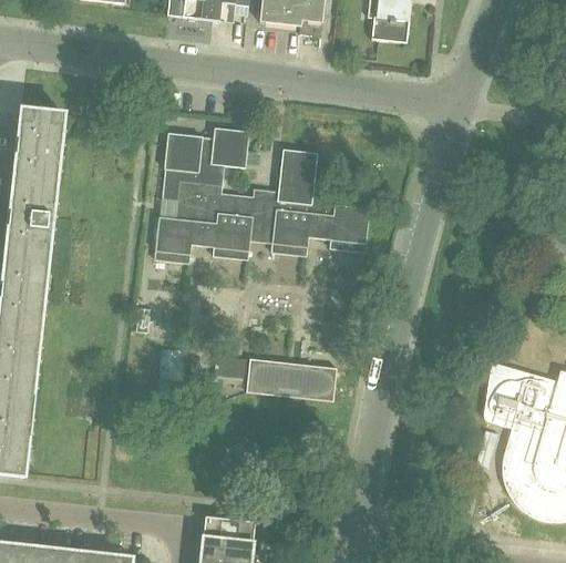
[(233,20),(234,4),(235,0),(247,0),(246,7),(247,7),(248,0),(167,0),(166,13),(233,20)]
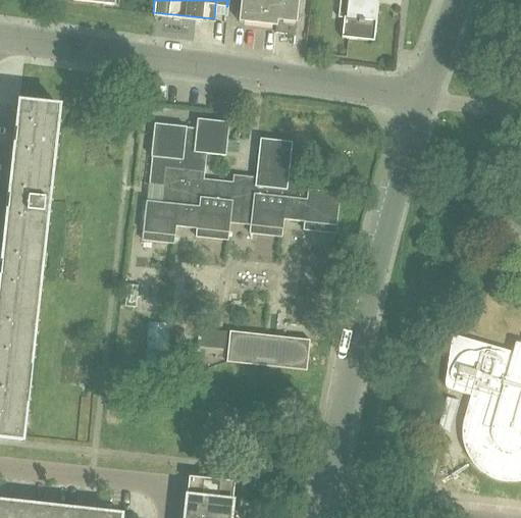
[(240,0),(238,18),(275,22),(274,30),(295,32),(298,0),(240,0)]
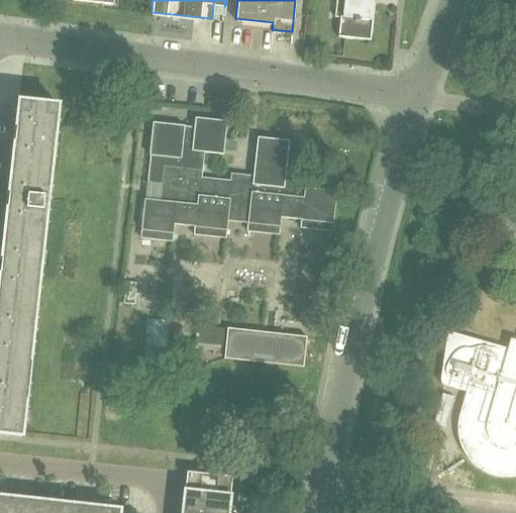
[(340,0),(337,34),(370,38),(374,0),(340,0)]
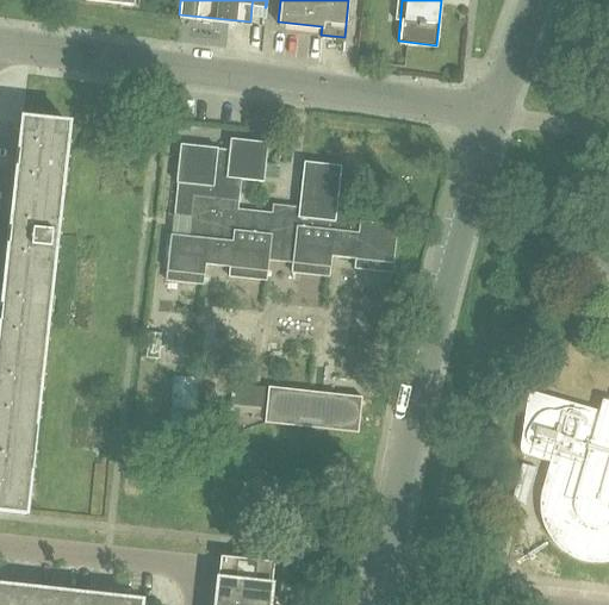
[(22,116),(13,193),(60,198),(68,120),(22,116)]
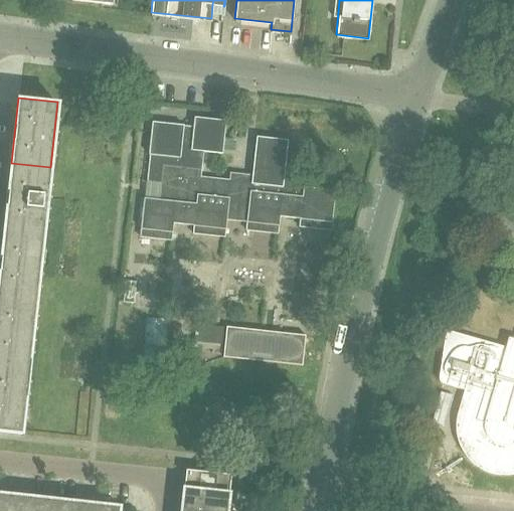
[(246,227),(299,232),(300,223),(331,227),(341,131),(295,126),(293,145),(287,144),(288,138),(255,135),(251,173),(229,170),(229,178),(200,175),(203,149),(222,151),(225,119),(194,116),(193,124),(152,120),(149,152),(147,178),(145,196),(144,195),(140,233),(171,237),(173,220),(193,222),(193,230),(245,236),(246,227)]
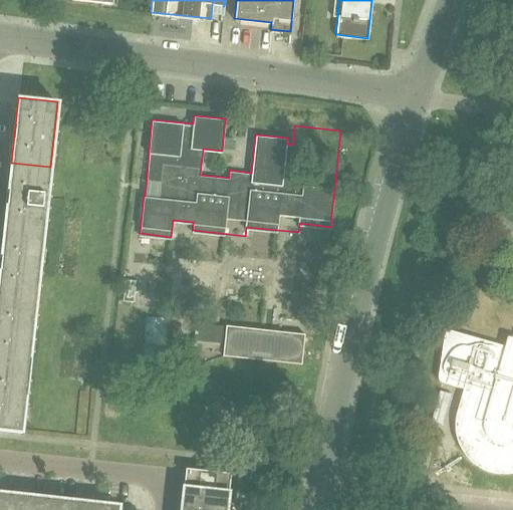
[(11,163),(4,228),(43,233),(50,167),(11,163)]
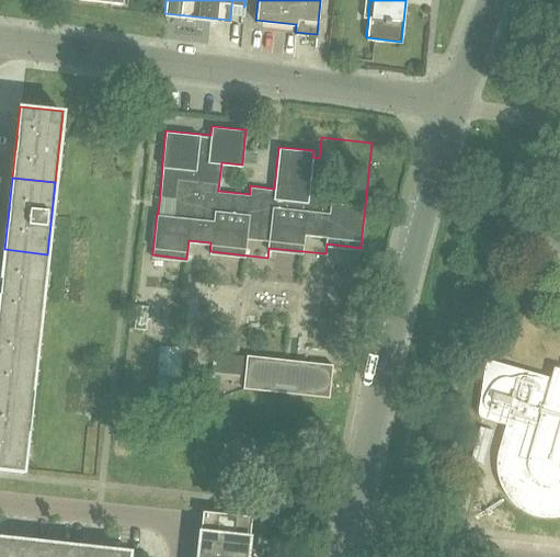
[(0,321),(40,326),(47,254),(4,249),(0,291),(0,321)]
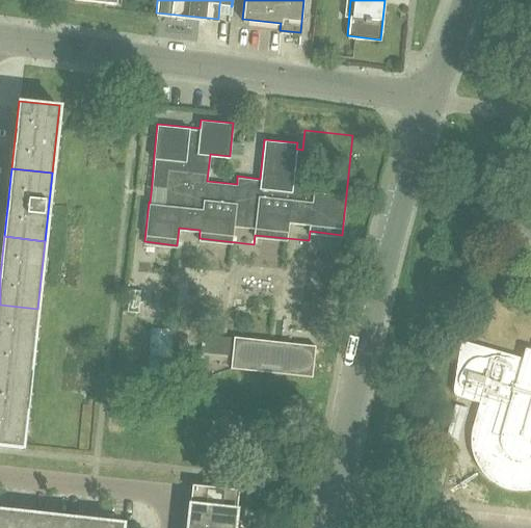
[(130,287),(128,309),(139,310),(141,288),(130,287)]
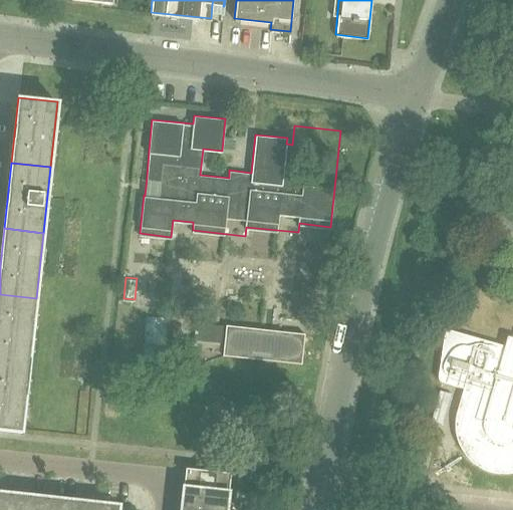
[(0,360),(29,364),(36,298),(0,294),(0,360)]
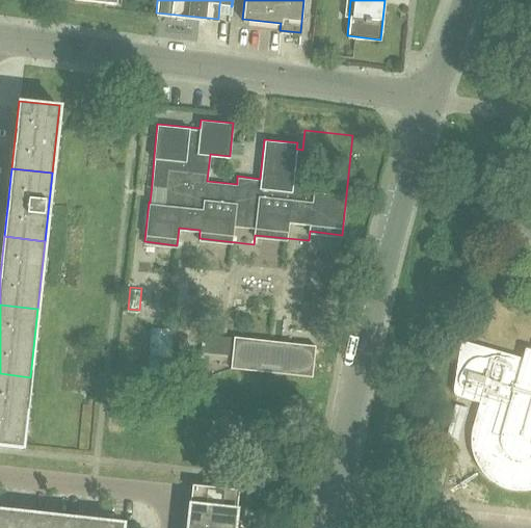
[(221,334),(218,362),(230,363),(234,335),(221,334)]
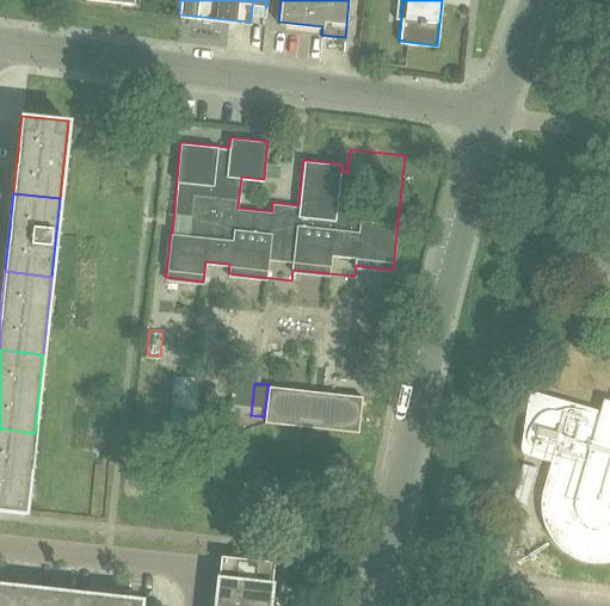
[(362,396),(269,384),(264,416),(264,420),(357,431),(362,396)]
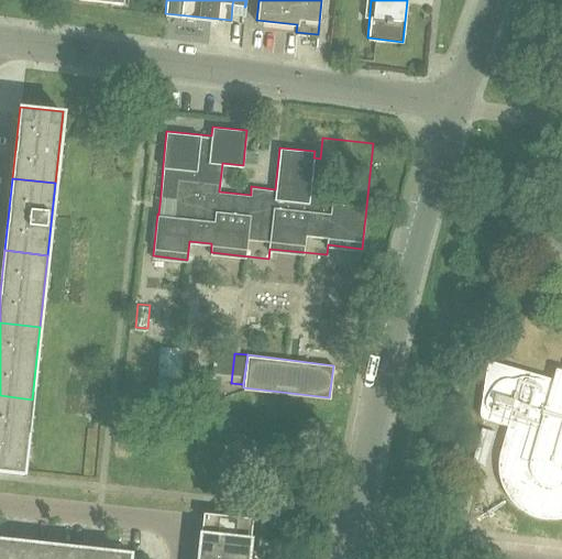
[(483,417),(507,425),(499,452),(498,459),(498,463),(498,468),(498,472),(499,478),(500,482),(504,489),(506,493),(508,495),(509,497),(513,502),(517,505),(520,508),(524,510),(527,512),(531,513),(535,514),(539,515),(543,516),(547,516),(554,515),(558,515),(561,514),(561,513),(561,368),(554,366),(552,376),(487,358),(480,410),(478,414),(480,416),(481,417),(483,417)]
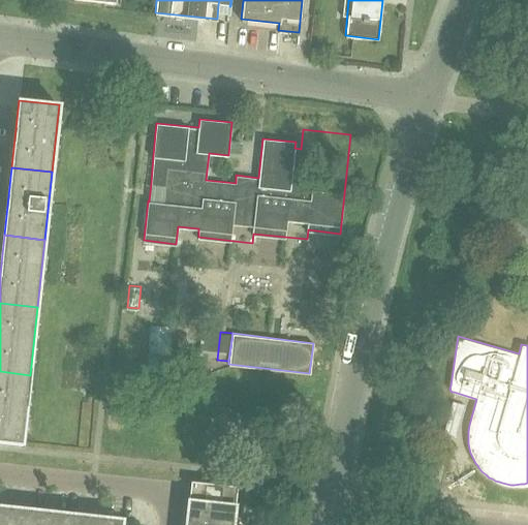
[(30,375),(0,371),(0,440),(23,442),(30,375)]
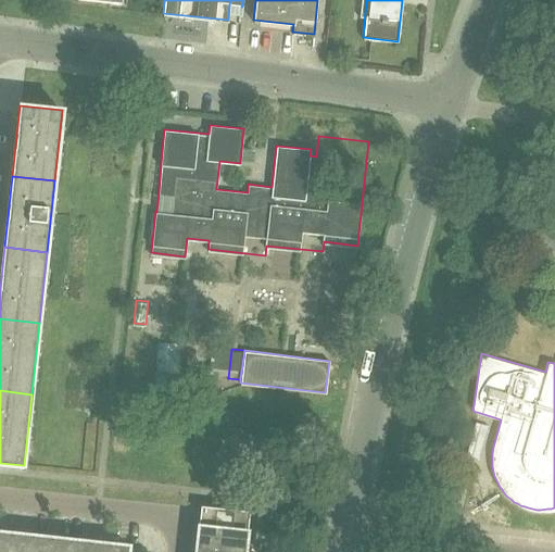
[(474,419),(465,452),(466,452),(478,456),(488,424),(475,419),(474,419)]
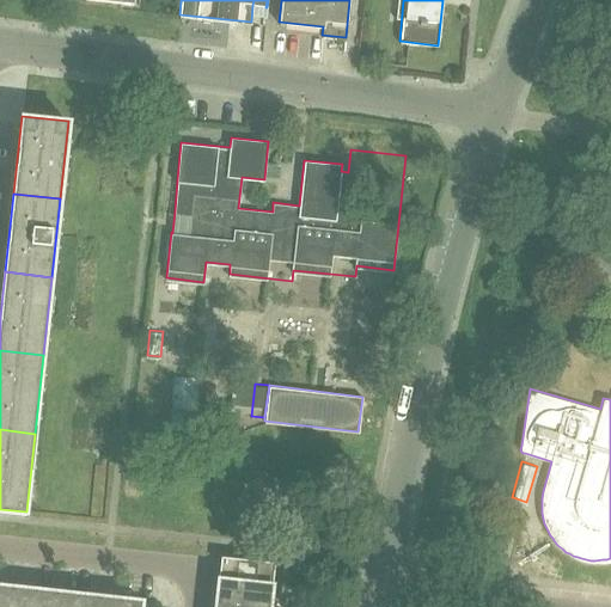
[(238,558),(227,557),(224,556),(219,599),(267,605),(272,562),(256,559),(254,547),(256,547),(258,546),(257,545),(254,546),(251,546),(249,546),(246,546),(243,545),(242,544),(240,544),(239,545),(243,546),(238,558)]
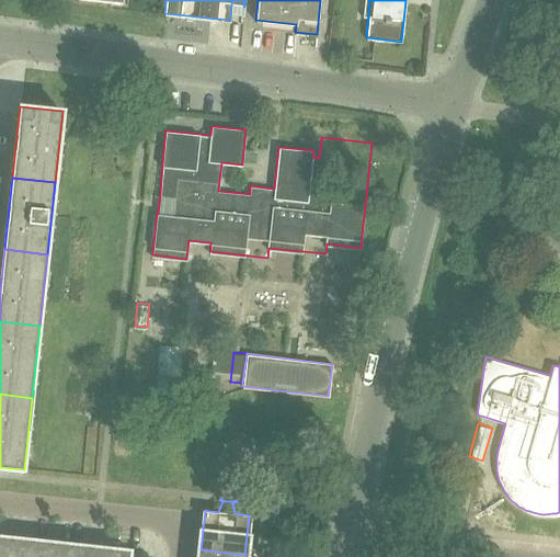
[(9,556),(11,538),(0,537),(0,556),(9,556)]
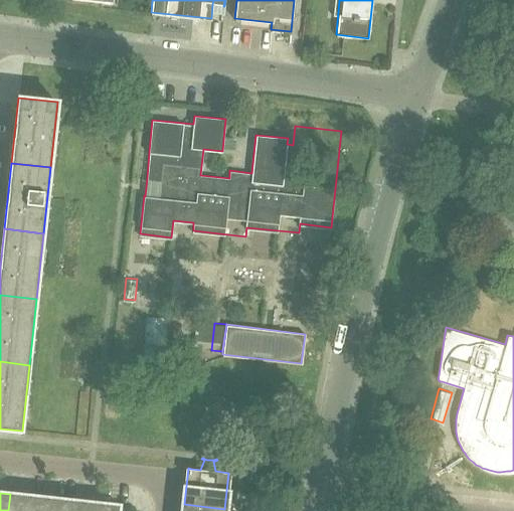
[(26,510),(28,496),(10,494),(8,510),(26,510)]
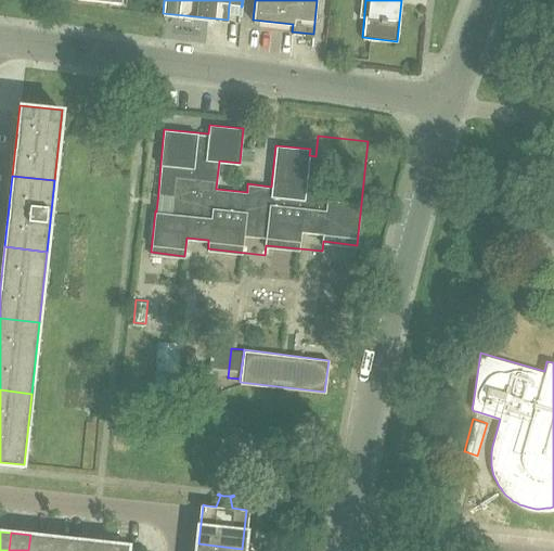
[(48,550),(50,537),(30,535),(28,550),(48,550)]
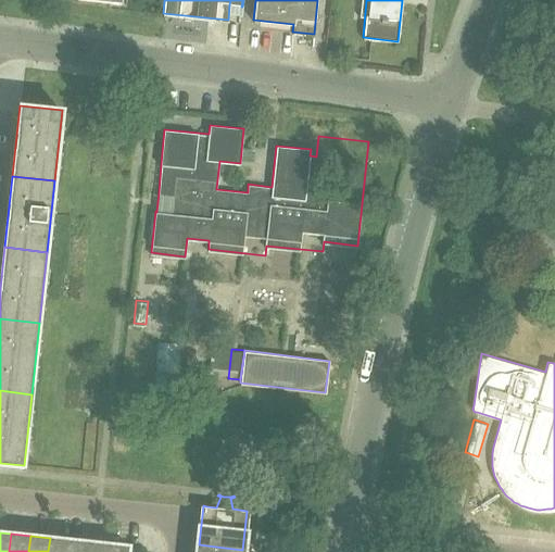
[(68,551),(70,540),(50,538),(48,551),(68,551)]
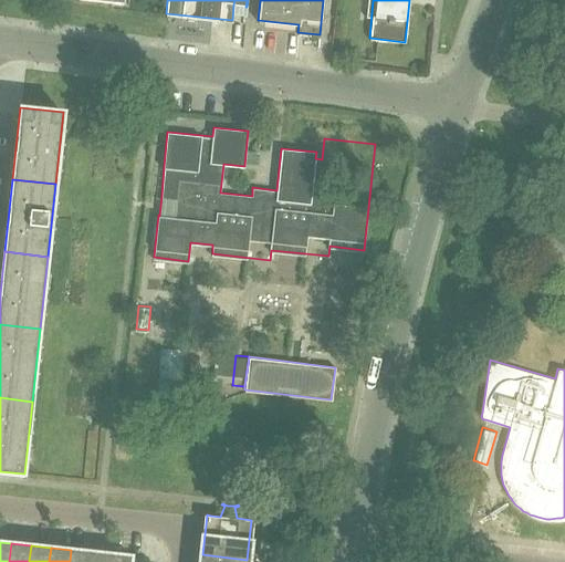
[(70,561),(90,561),(92,552),(71,550),(70,561)]
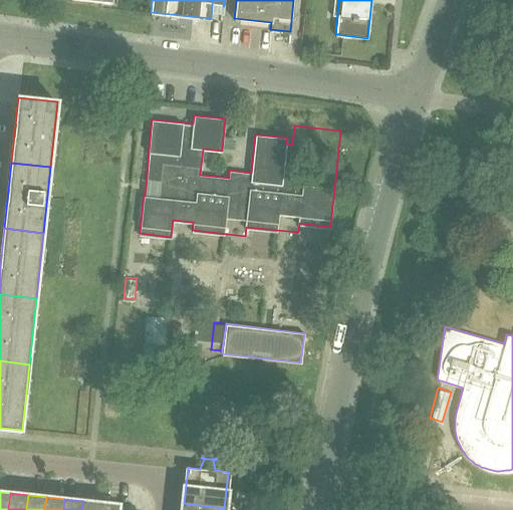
[(99,509),(101,503),(83,501),(81,509),(99,509)]
